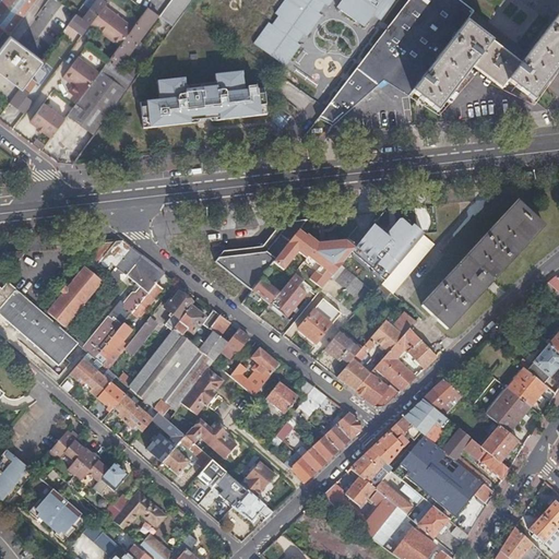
[(0,0),(0,47),(9,35),(36,0),(0,0)]
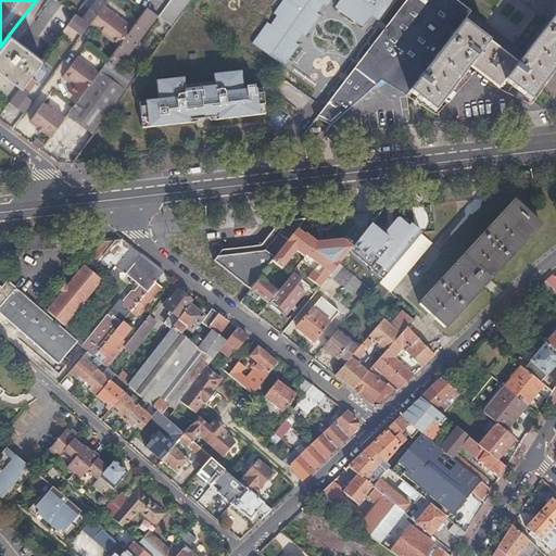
[(67,24),(81,35),(89,24),(103,5),(106,0),(95,0),(81,19),(75,14),(67,24)]
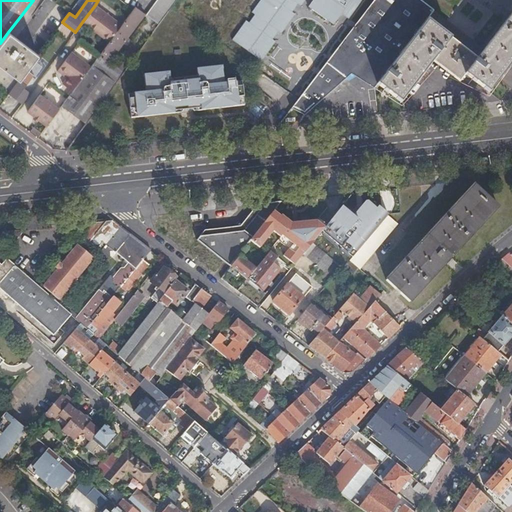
[(156,0),(146,15),(158,24),(170,7),(175,0),(156,0)]
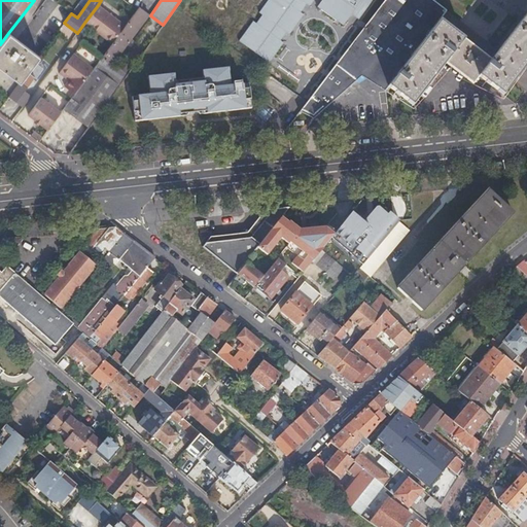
[(351,14),(358,20),(372,0),(267,0),(259,12),(262,14),(256,23),(253,21),(239,40),(270,63),(283,42),(280,40),(286,32),(289,34),(304,14),(301,12),(306,4),(310,6),(313,0),(321,0),(317,7),(343,26),(351,14)]
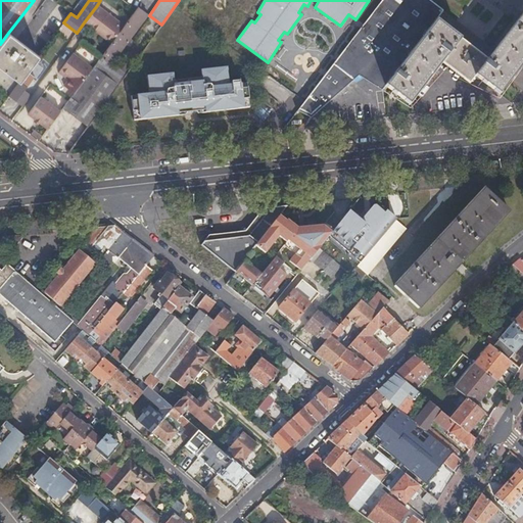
[(392,90),(385,85),(437,20),(445,11),(430,0),(381,0),(300,106),(279,136),(412,123),(410,104),(397,95),(396,96),(390,92),(392,90)]
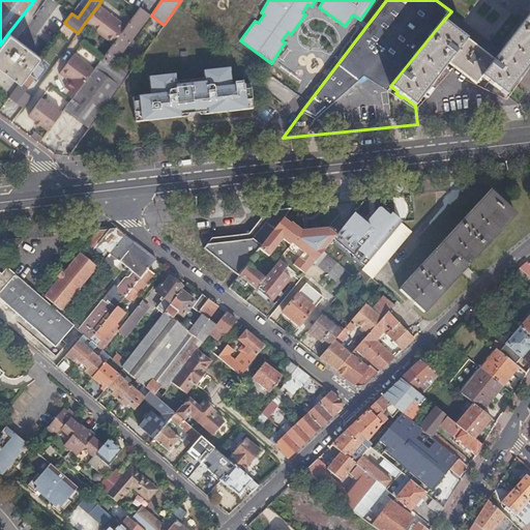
[(113,43),(125,26),(98,5),(85,23),(113,43)]
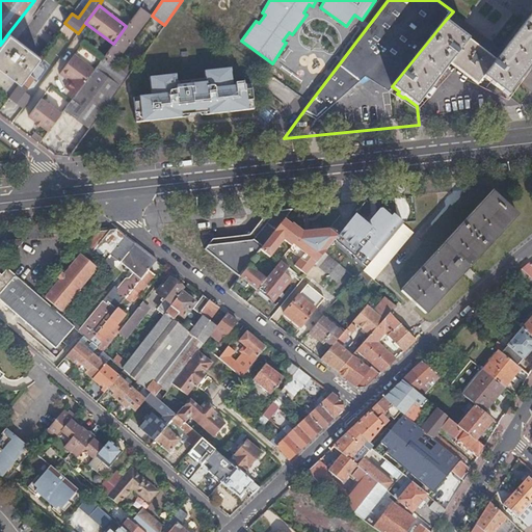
[(102,57),(112,64),(127,45),(132,48),(136,43),(131,38),(150,14),(140,7),(126,26),(113,44),(102,57)]
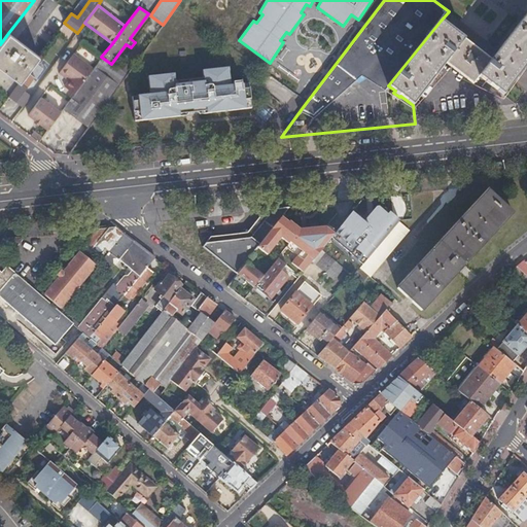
[(393,93),(399,97),(400,96),(413,105),(446,63),(472,83),(479,76),(502,95),(526,63),(526,11),(490,59),(464,38),(441,21),(388,85),(395,91),(393,93)]
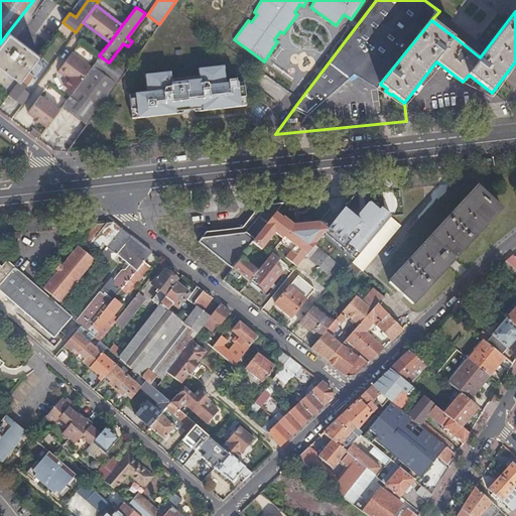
[(8,32),(0,43),(0,66),(19,81),(38,54),(8,32)]
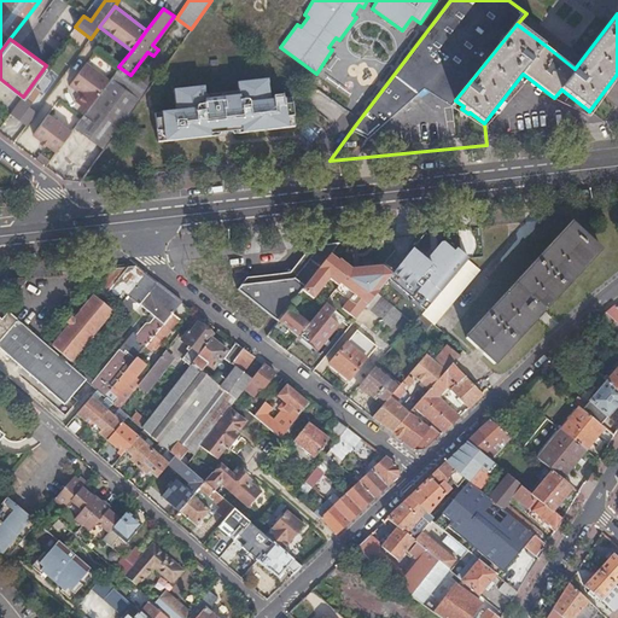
[(87,110),(109,81),(86,63),(69,86),(80,94),(75,101),(87,110)]
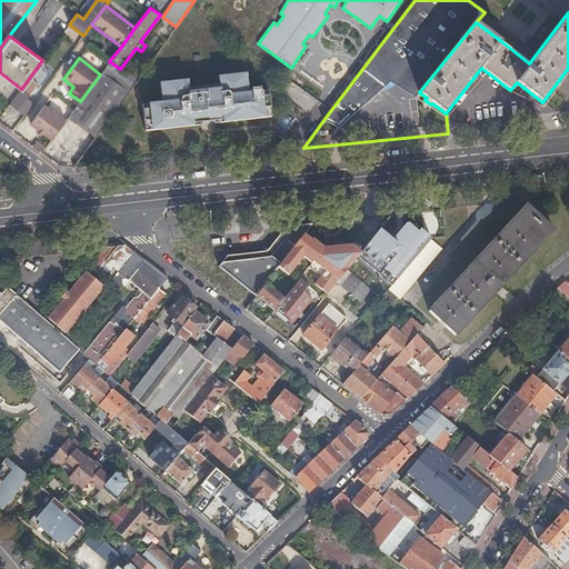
[(80,101),(68,117),(96,137),(137,80),(131,77),(120,69),(109,61),(100,75),(80,101)]
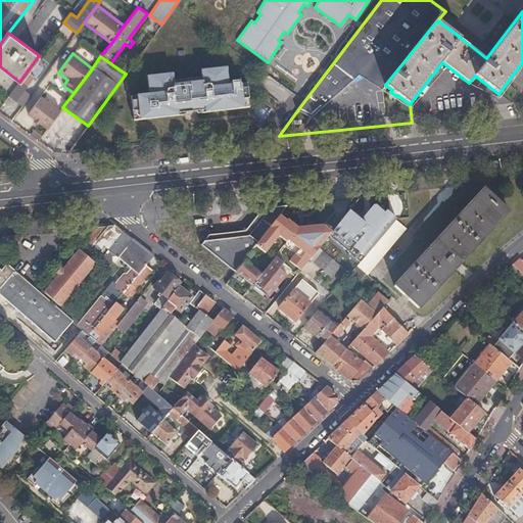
[(279,60),(273,70),(292,84),(298,75),(279,60)]
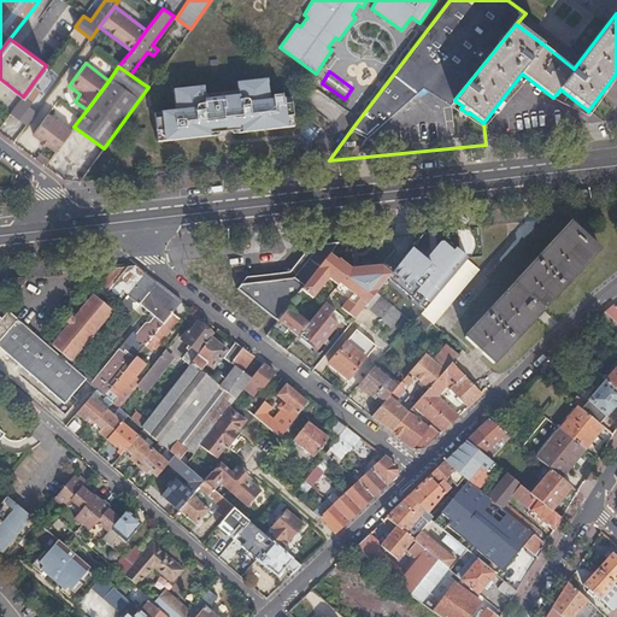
[(142,83),(148,87),(154,78),(148,75),(142,83)]
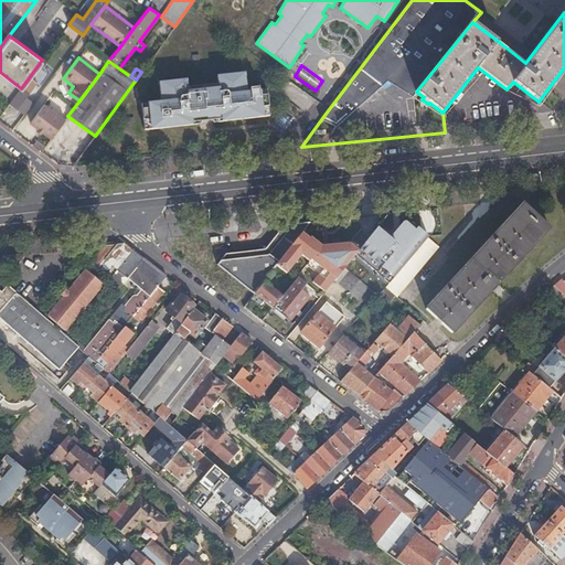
[(30,78),(39,84),(44,76),(34,70),(30,78)]
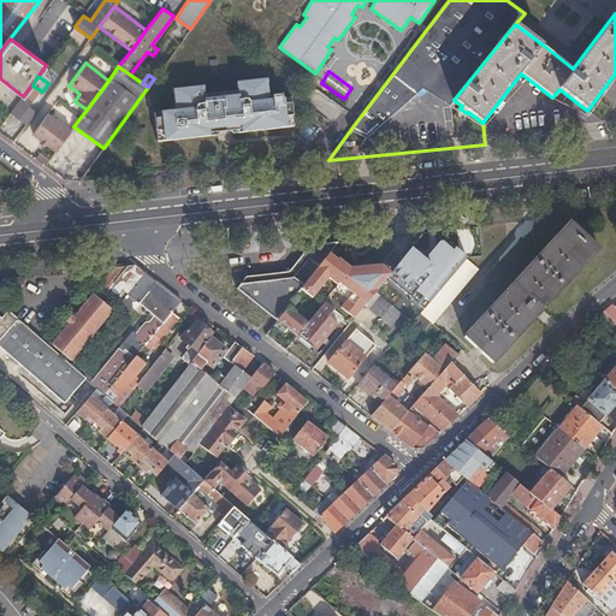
[(235,132),(295,125),(291,98),(270,100),(267,78),(237,82),(238,90),(205,95),(205,86),(173,89),(176,111),(155,113),(158,141),(218,135),(221,131),(231,130),(235,132)]
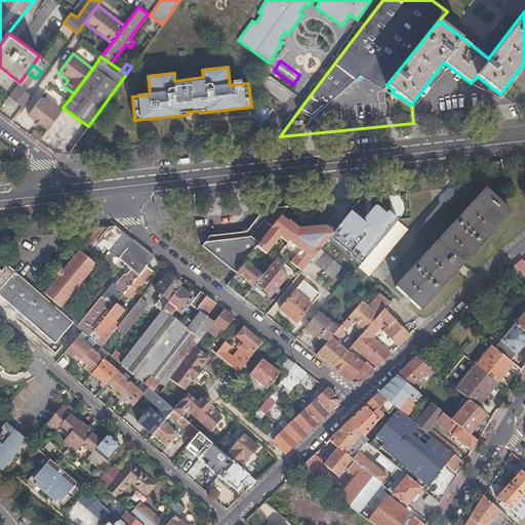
[(8,96),(23,107),(31,95),(25,90),(27,87),(19,82),(8,96)]
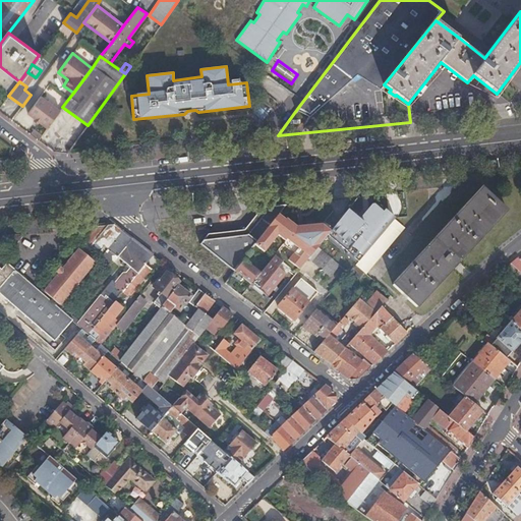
[(39,122),(47,128),(59,111),(40,96),(27,113),(35,119),(39,122)]
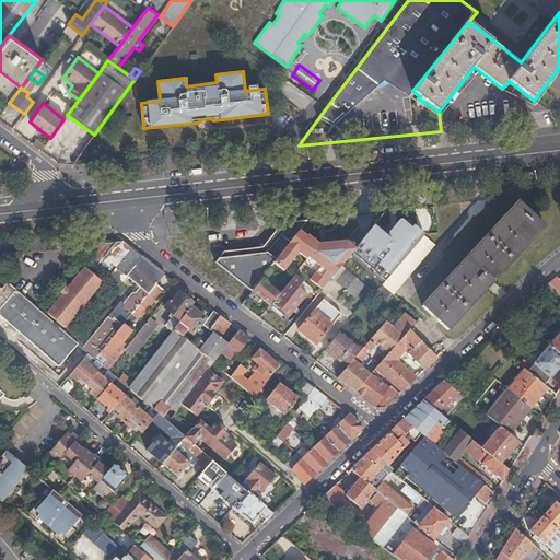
[(520,205),(423,310),(448,333),(487,290),(491,287),(494,283),(545,228),(520,205)]
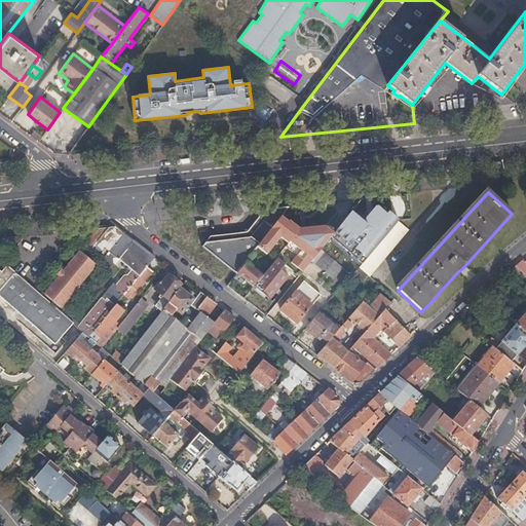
[(381,215),(362,199),(346,218),(354,225),(352,227),(358,232),(361,229),(365,233),(381,215)]
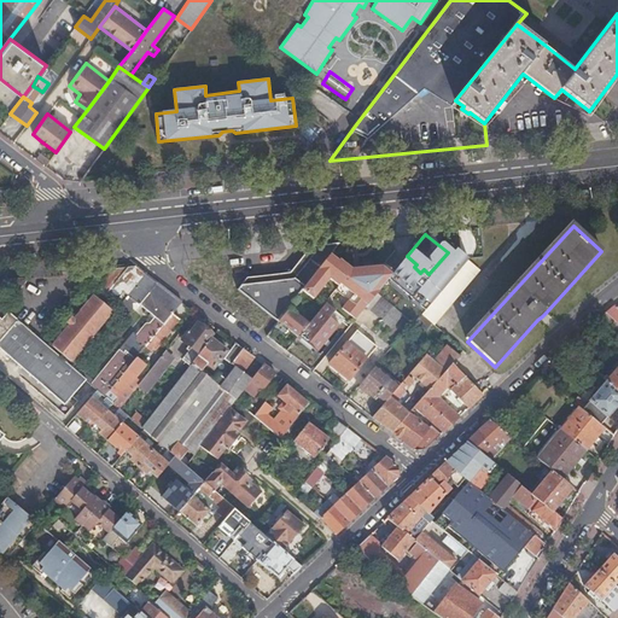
[(339,243),(320,245),(295,275),(293,278),(268,310),(266,313),(278,321),(290,307),(301,292),(302,291),(307,284),(326,260),(339,243)]
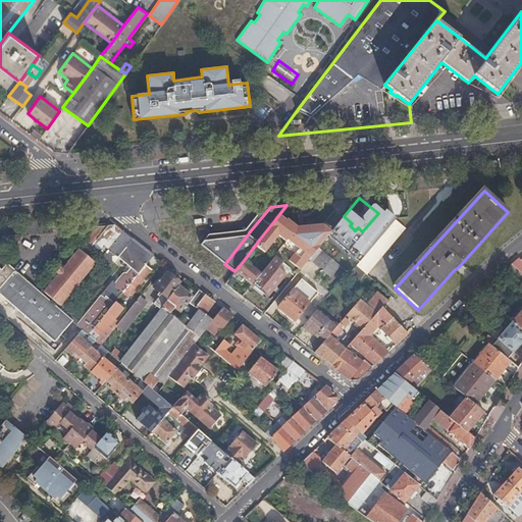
[(246,229),(215,233),(211,238),(210,240),(248,235),(249,232),(270,207),(263,207),(246,229)]
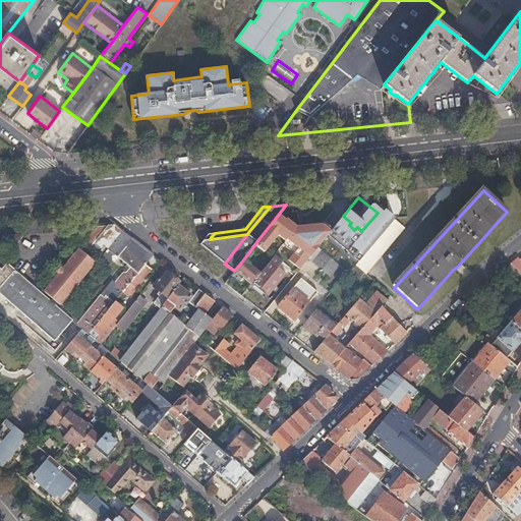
[(297,226),(280,213),(275,219),(258,239),(254,244),(264,251),(278,234),(285,240),(282,243),(293,252),(288,259),(299,269),(308,257),(316,247),(317,247),(328,234),(331,231),(322,224),(305,225),(297,226)]
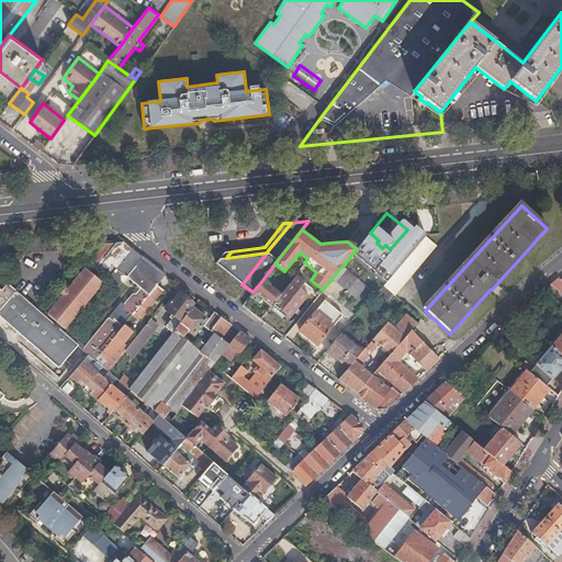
[(436,245),(425,236),(384,284),(383,287),(392,294),(393,294),(394,295),(436,245)]
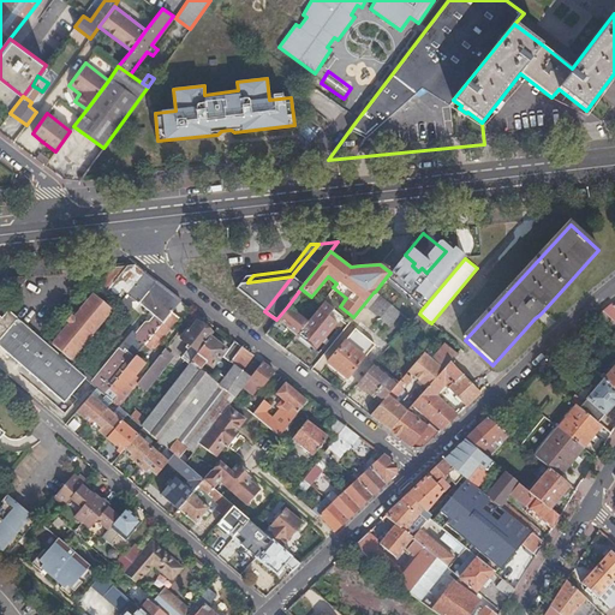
[(117,306),(144,272),(141,269),(135,264),(109,268),(94,286),(115,305),(117,306)]
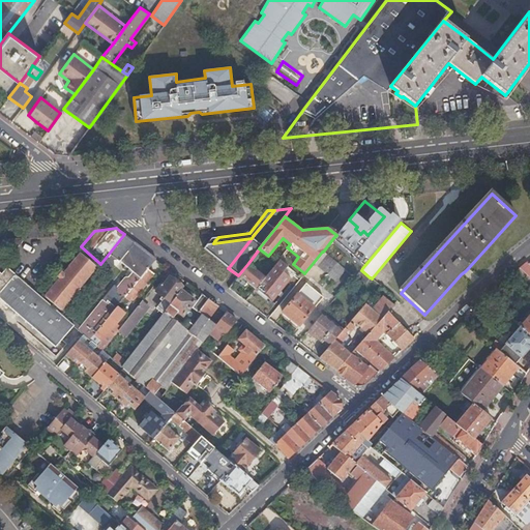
[(148,253),(124,234),(100,264),(104,266),(108,269),(113,263),(113,259),(116,259),(124,266),(122,268),(124,270),(126,268),(131,272),(128,277),(124,277),(117,287),(115,284),(114,285),(81,326),(72,319),(74,317),(72,316),(68,321),(74,325),(78,329),(83,333),(90,340),(94,334),(116,306),(124,296),(147,268),(155,258),(148,253)]
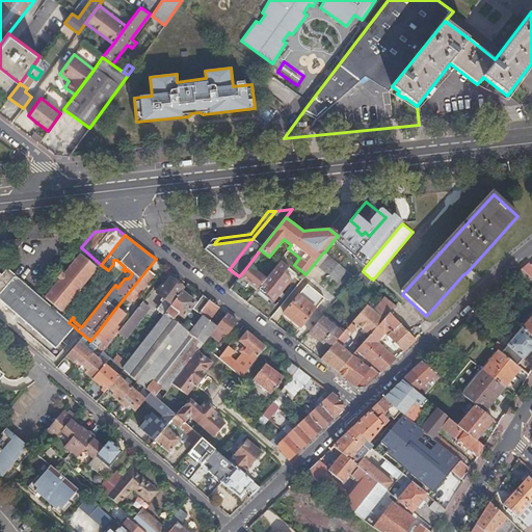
[(214,244),(208,253),(229,269),(231,267),(253,239),(214,244)]
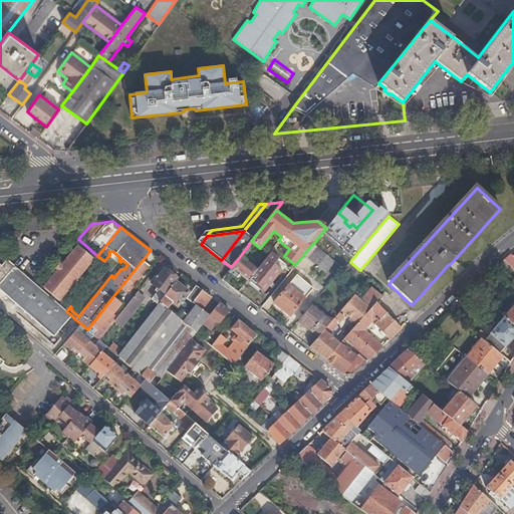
[(334,240),(323,231),(313,244),(326,255),(331,259),(339,250),(331,244),(334,240)]
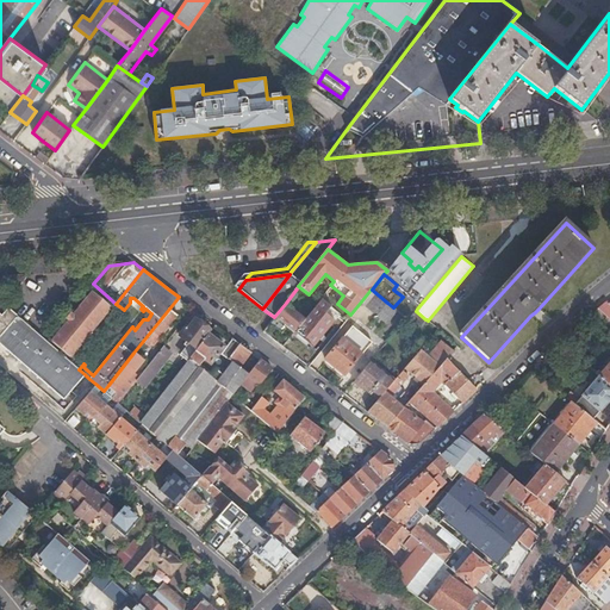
[(17,286),(26,275),(4,278),(5,287),(17,286)]
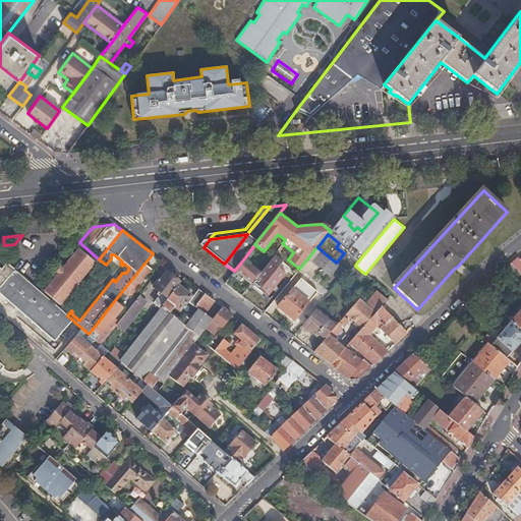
[(316,247),(308,257),(330,277),(339,266),(316,247)]
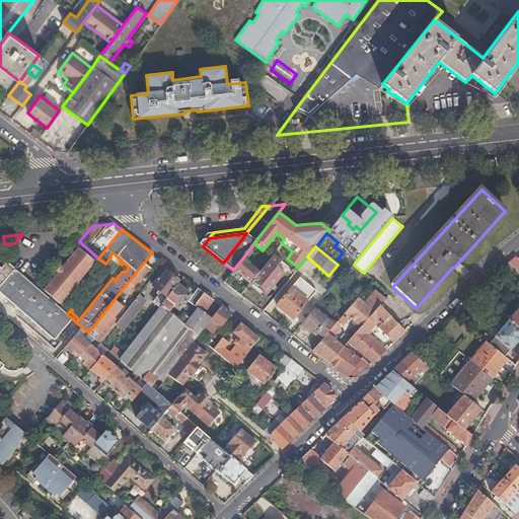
[(61,301),(93,262),(86,255),(84,254),(86,251),(81,247),(79,249),(77,248),(62,268),(60,266),(56,271),(58,273),(44,290),(59,303),(61,301)]
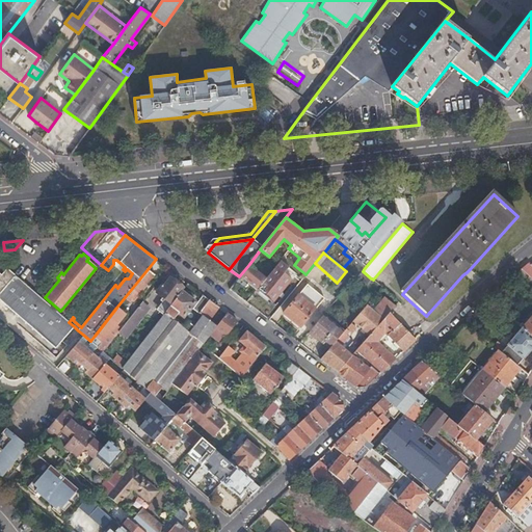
[(363,271),(364,269),(351,259),(343,268),(353,277),(355,280),(357,276),(363,271)]
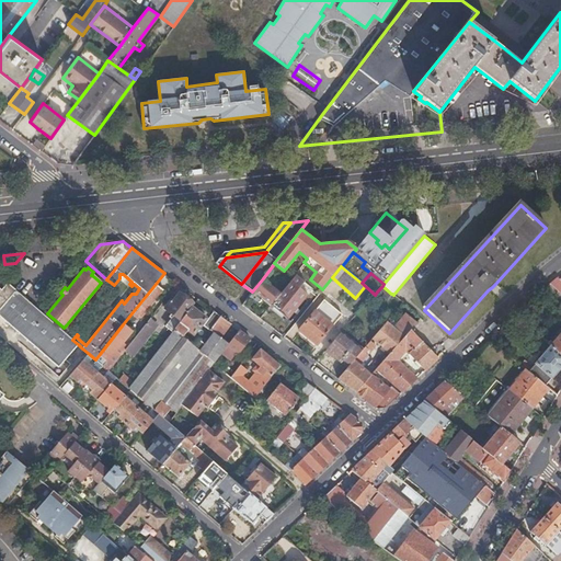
[(292,278),(270,306),(287,319),(307,295),(299,287),(304,281),(296,274),(292,278)]
